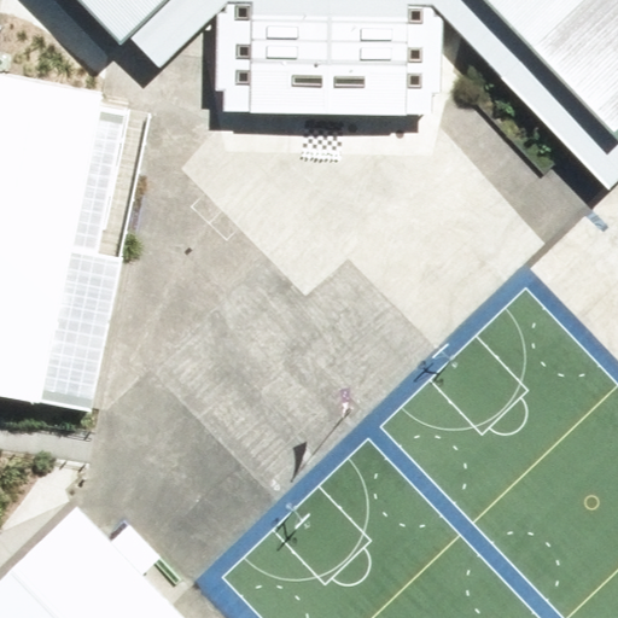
[(617,0),(80,0),(121,42),(129,35),(159,66),(228,0),(228,12),(216,12),(215,89),(225,91),(281,92),(281,112),(369,115),(369,91),(425,92),(441,92),(442,17),(431,17),(432,3),(607,186),(617,176),(617,0)]
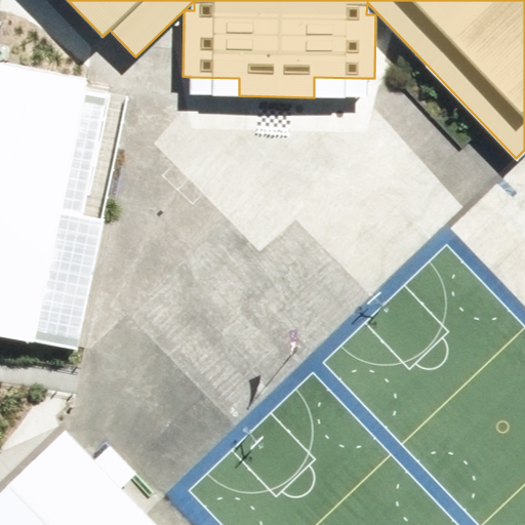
[(84,88),(0,70),(0,332),(36,338),(84,88)]
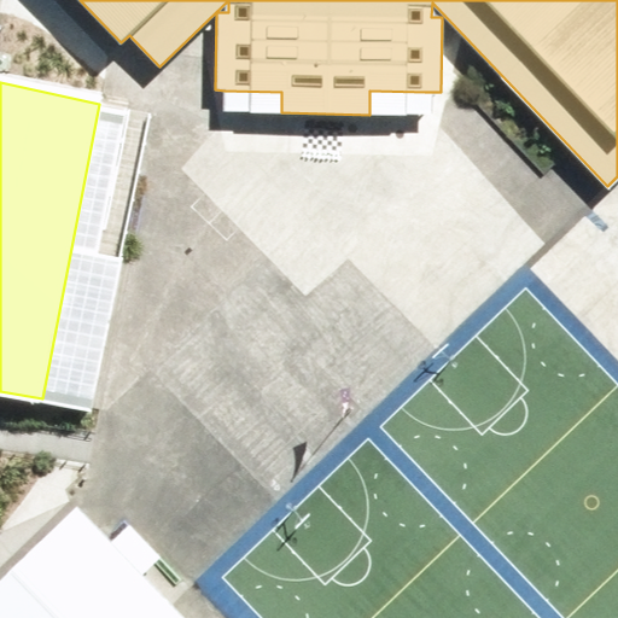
[(281,112),(281,92),(225,91),(225,111),(281,112)]
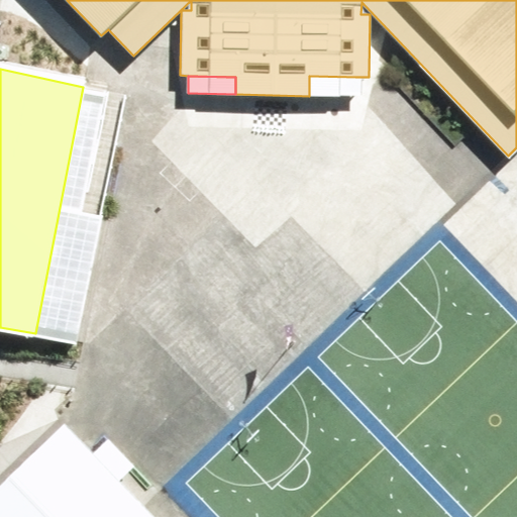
[(354,96),(355,77),(309,76),(309,96),(354,96)]
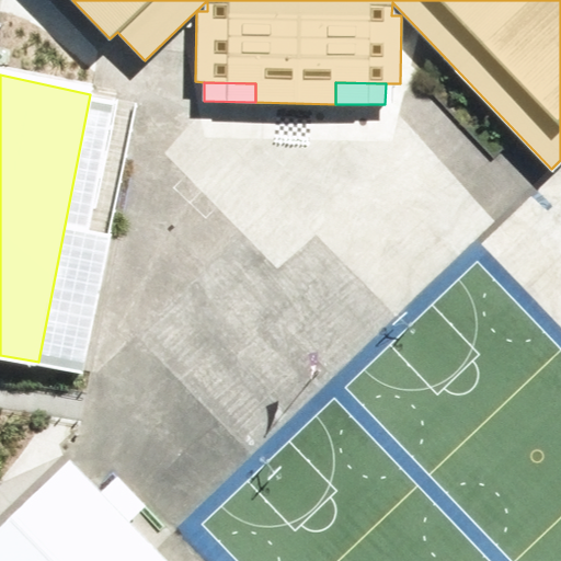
[(116,100),(90,94),(38,362),(81,369),(86,352),(111,237),(88,231),(116,100)]
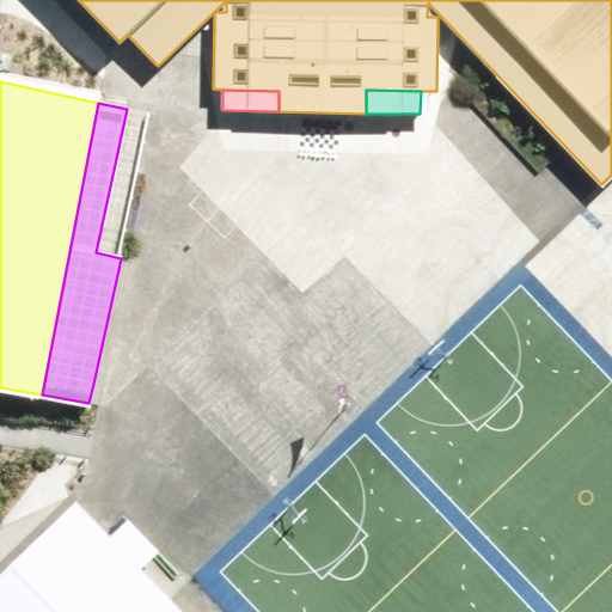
[(166,611),(87,531),(1,611),(166,611)]
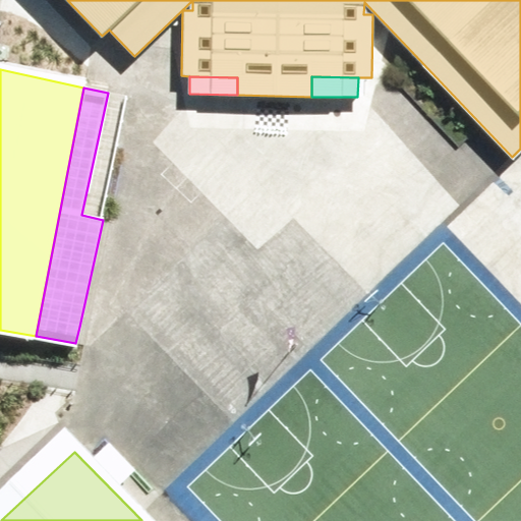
All buildings are outlined.
